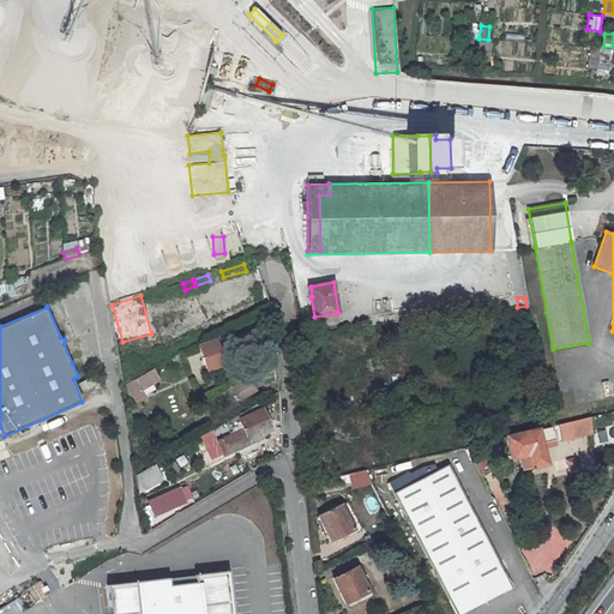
[(227,354),(224,345),(218,348),(216,339),(198,345),(206,371),(224,365),(221,356),(227,354)]
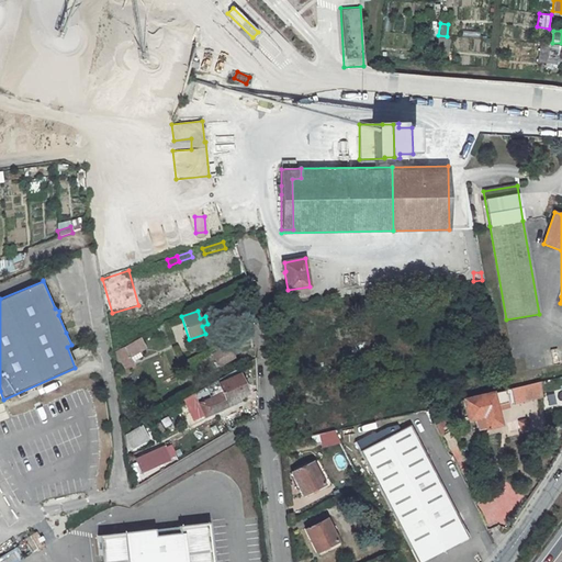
[(167,329),(164,323),(153,329),(155,335),(167,329)]
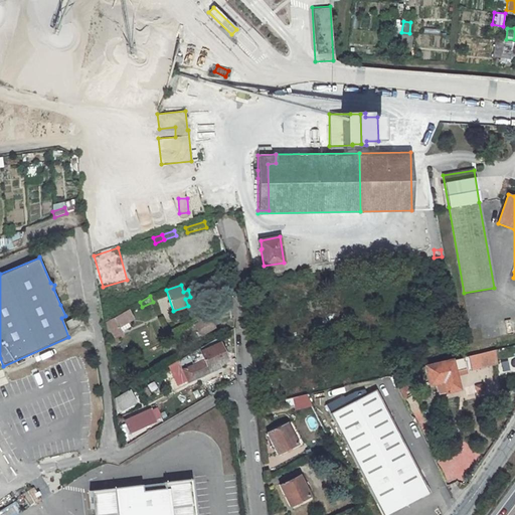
[(127,322),(133,318),(129,309),(106,322),(115,339),(123,334),(121,332),(130,327),(127,322)]
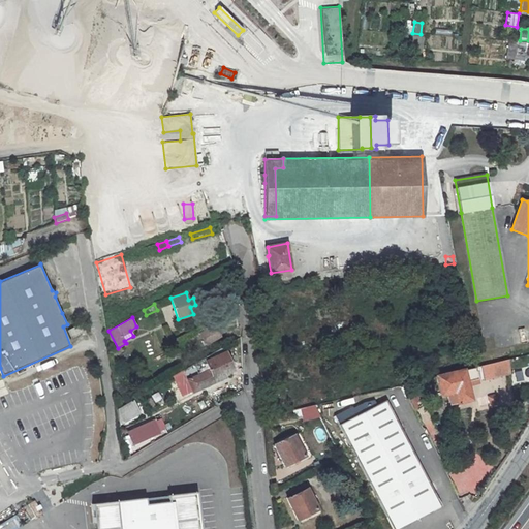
[(71,339),(85,332),(81,324),(72,329),(70,325),(66,329),(71,339)]
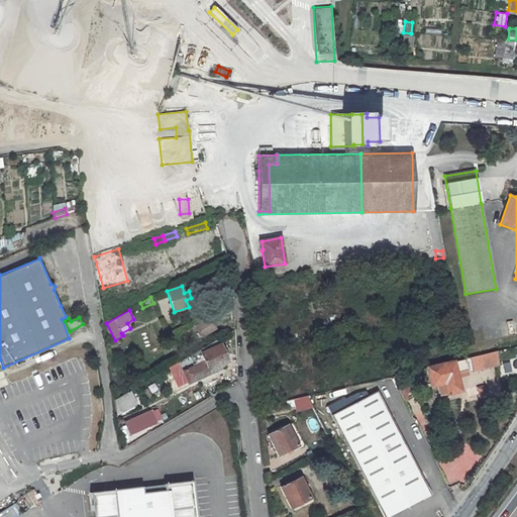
[(201,337),(216,328),(210,317),(195,326),(201,337)]
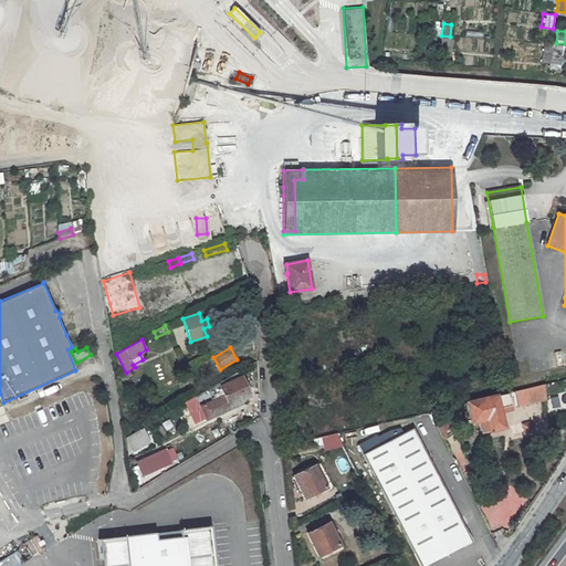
[(552,367),(565,366),(565,350),(551,352),(552,367)]
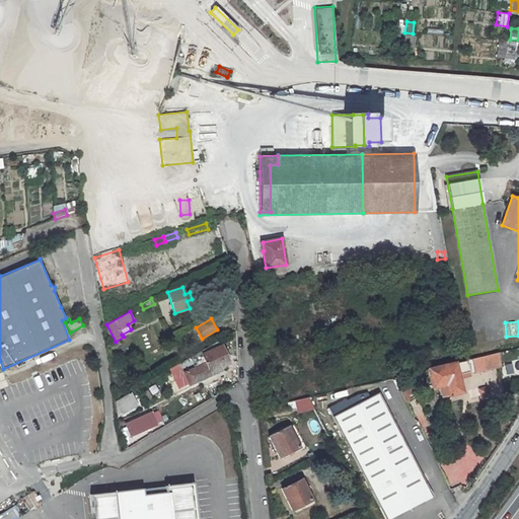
[(222,366),(229,363),(219,341),(179,363),(189,384),(223,369),(222,366)]
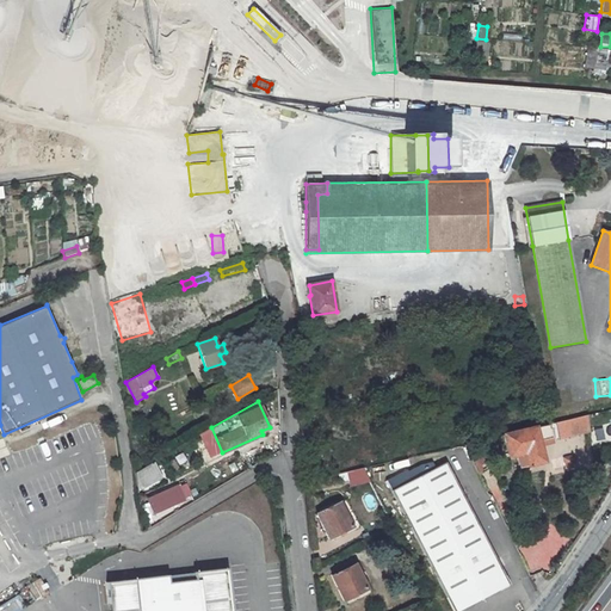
[(560,438),(588,431),(586,415),(556,423),(560,438)]
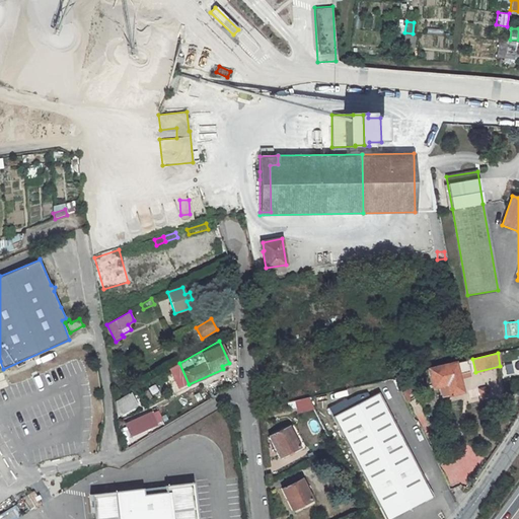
[(459,375),(469,372),(467,360),(456,363),(455,362),(428,368),(433,387),(439,386),(441,385),(442,388),(444,396),(463,392),(459,375)]
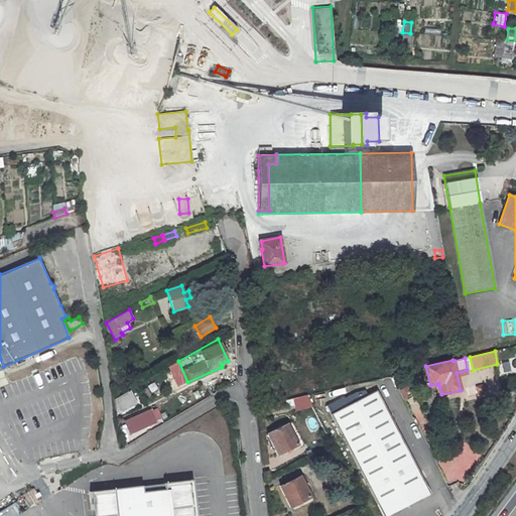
[(0,370),(0,387),(8,384),(3,370),(0,370)]
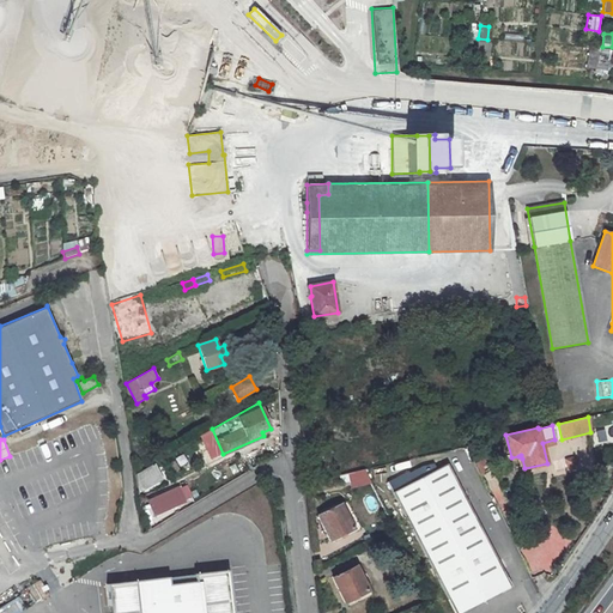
[(568,469),(576,467),(575,457),(566,460),(568,469)]
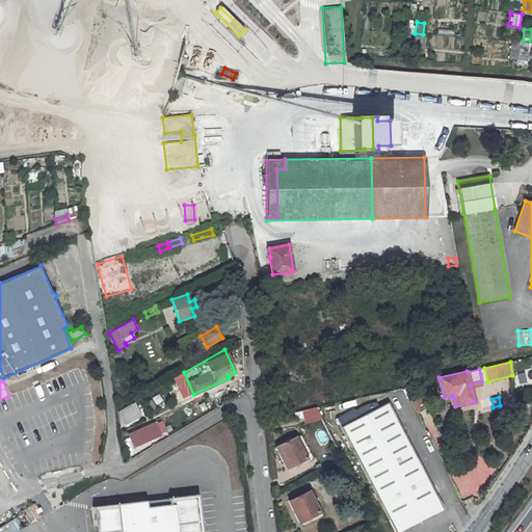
[(416,398),(410,401),(416,413),(421,409),(416,398)]
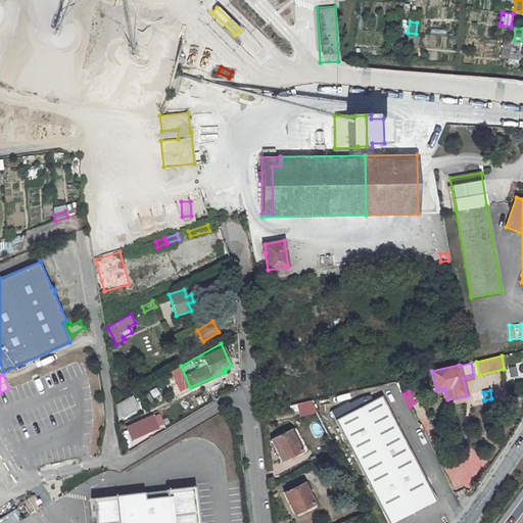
[(117,419),(137,408),(131,395),(115,405),(117,419)]
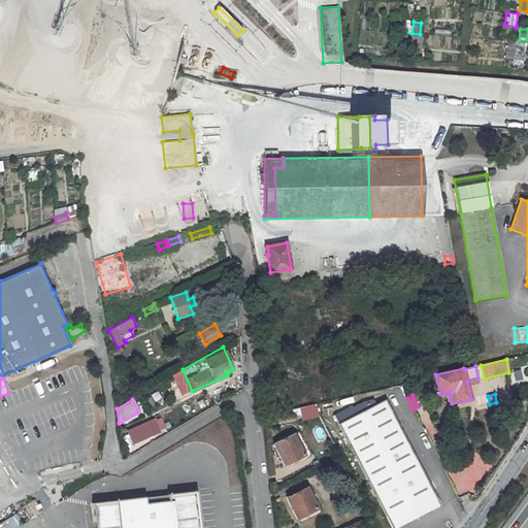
[(391,527),(396,527),(440,505),(385,399),(337,424),(391,527)]
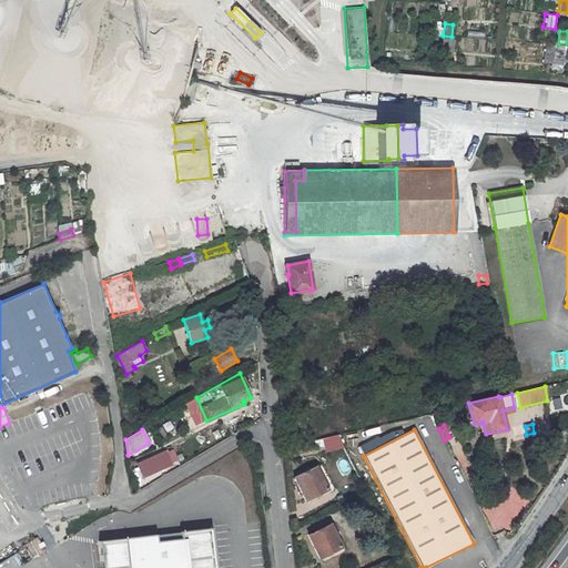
[(321,438),(325,453),(343,447),(338,433),(321,438)]
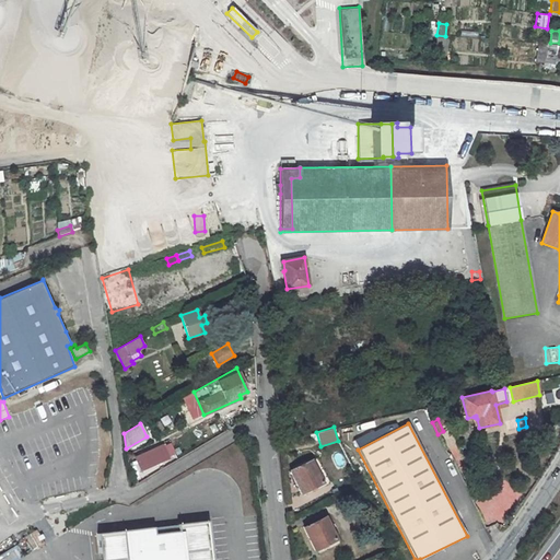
[(142,470),(156,464),(152,453),(139,458),(139,456),(137,457),(142,470)]
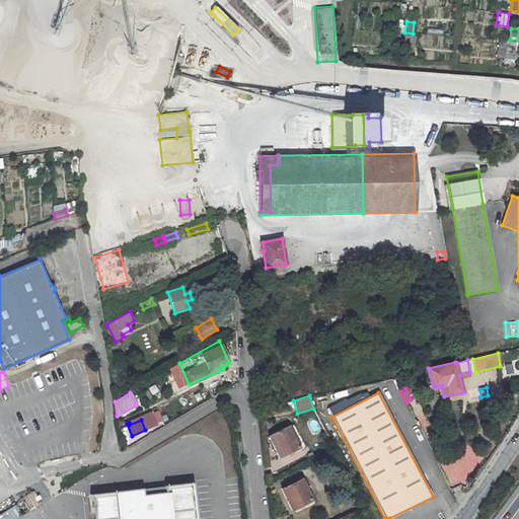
[(305,448),(294,425),(289,427),(299,447),(288,453),(289,456),(305,448)]
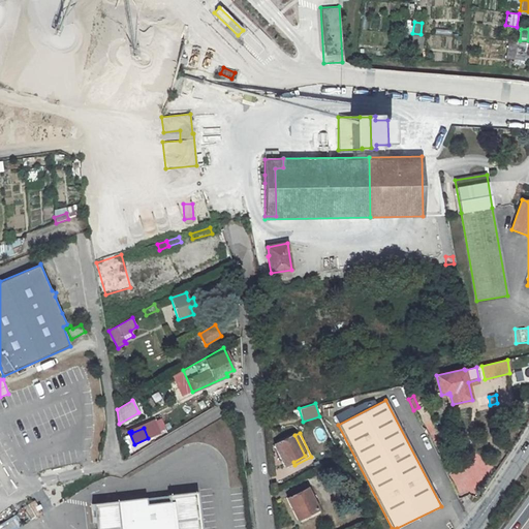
[(305,456),(294,435),(274,445),(285,466),(293,462),(305,456)]
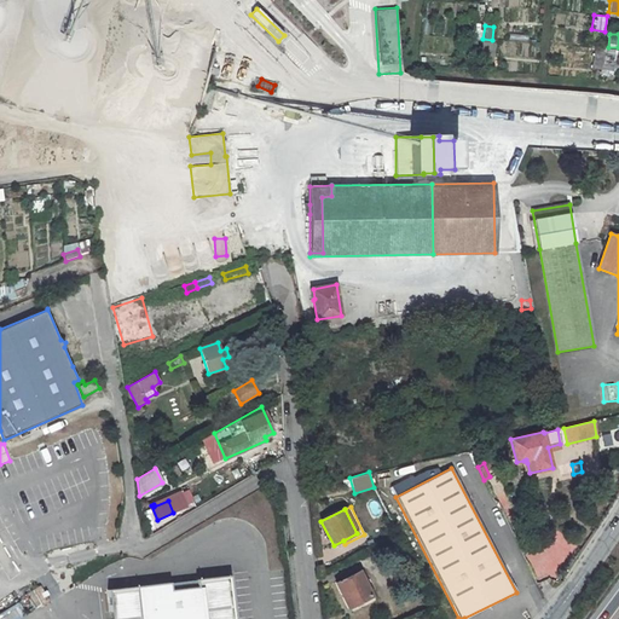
[(174,515),(173,513),(157,520),(158,524),(174,515)]
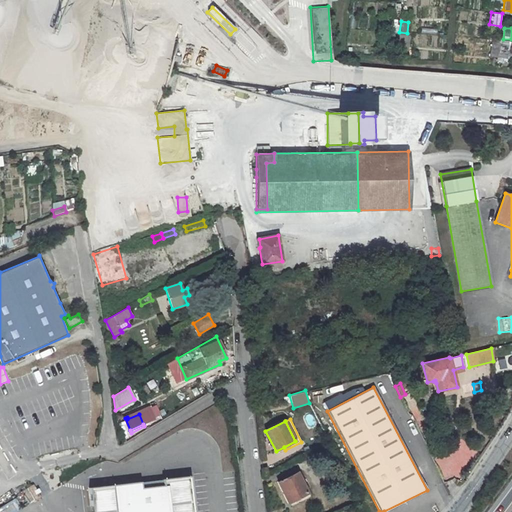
[(436,455),(447,478),(480,461),(469,438),(436,455)]
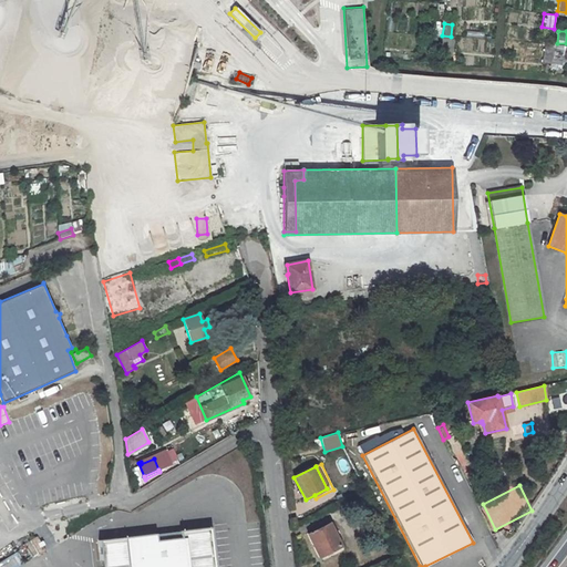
[(329,524),(308,535),(319,557),(328,553),(330,557),(346,549),(338,533),(334,535),(329,524)]
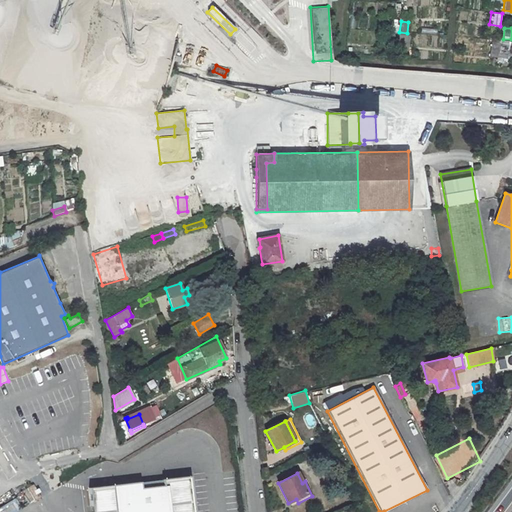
[(192,511),(188,476),(156,480),(157,487),(135,490),(134,484),(84,490),(87,511),(192,511)]
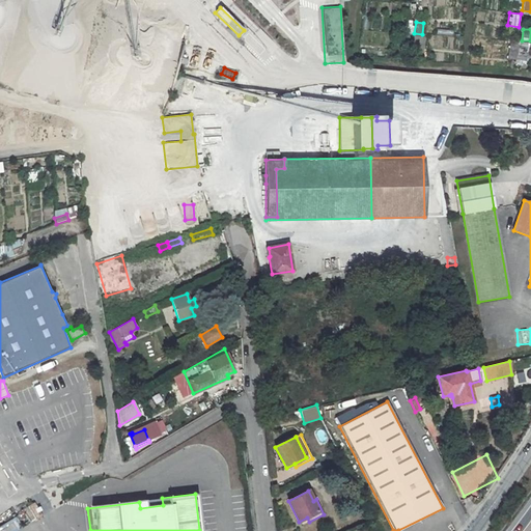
[(43,515),(35,502),(31,505),(15,514),(16,515),(23,527),(43,515)]
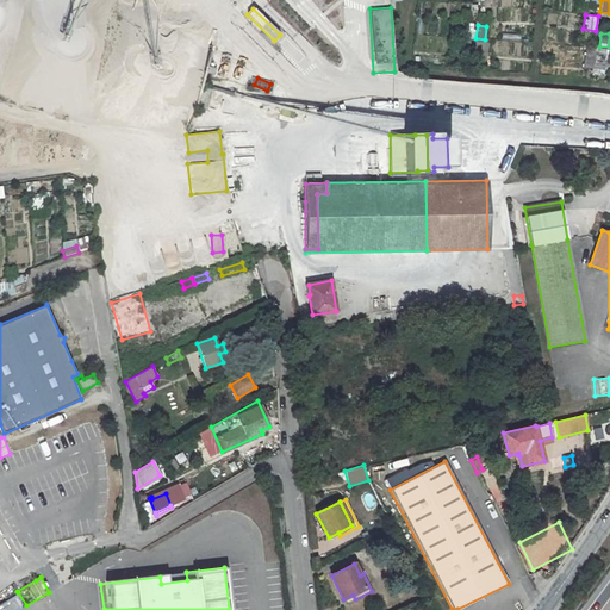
[(0,609),(18,609),(26,605),(18,592),(0,603),(0,609)]
